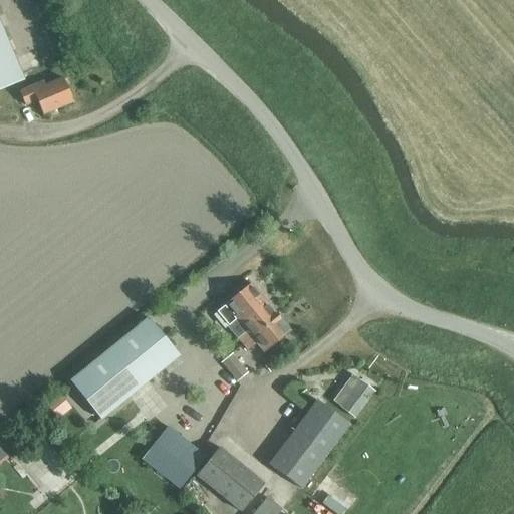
[(0,25),(0,89),(23,80),(0,25)]
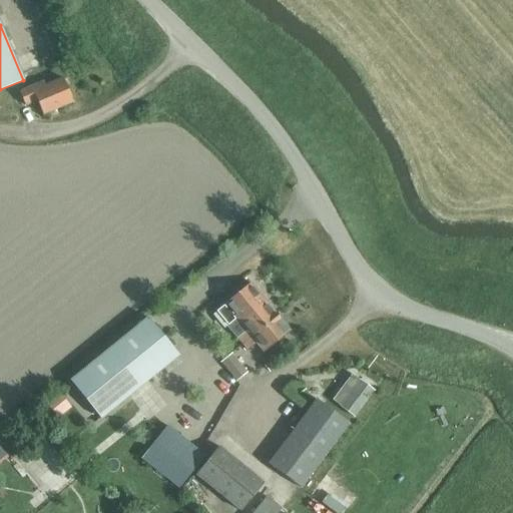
[(18,91),(24,104),(36,99),(42,114),(72,102),(63,78),(45,85),(43,81),(18,91)]
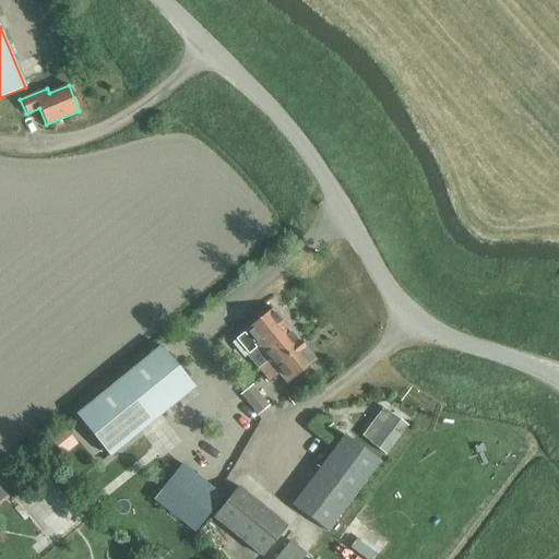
[(236,340),(248,355),(257,347),(269,360),(259,368),(271,381),(280,375),(287,383),(316,360),(273,309),(236,340)]
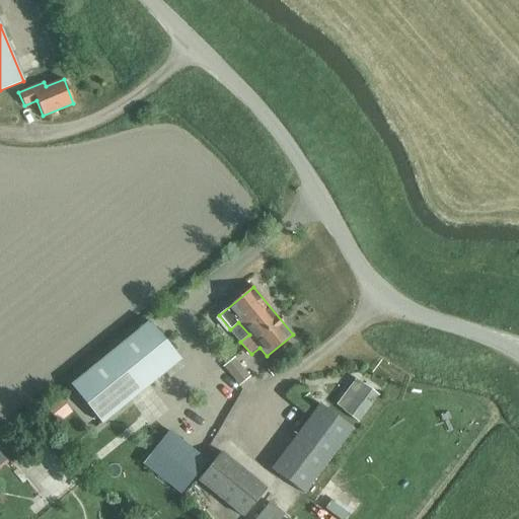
[(183,352),(153,314),(74,379),(105,417),(183,352)]
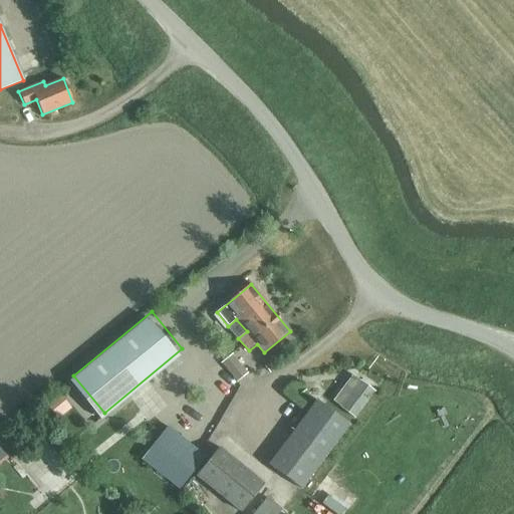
[(237,380),(249,369),(233,352),(221,363),(237,380)]
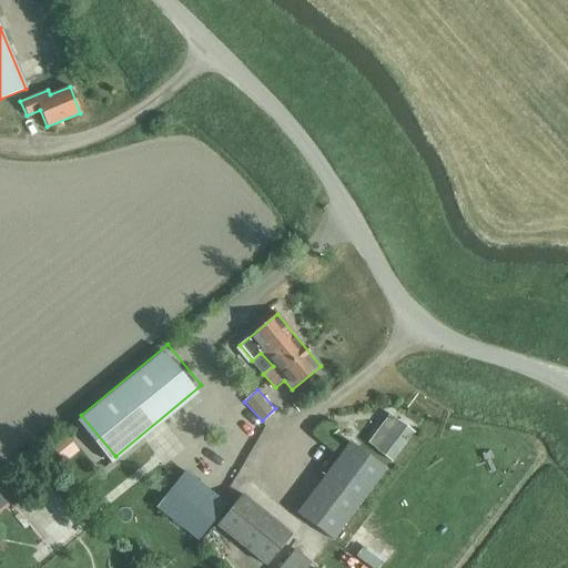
[(366,444),(391,462),(412,434),(388,415),(366,444)]
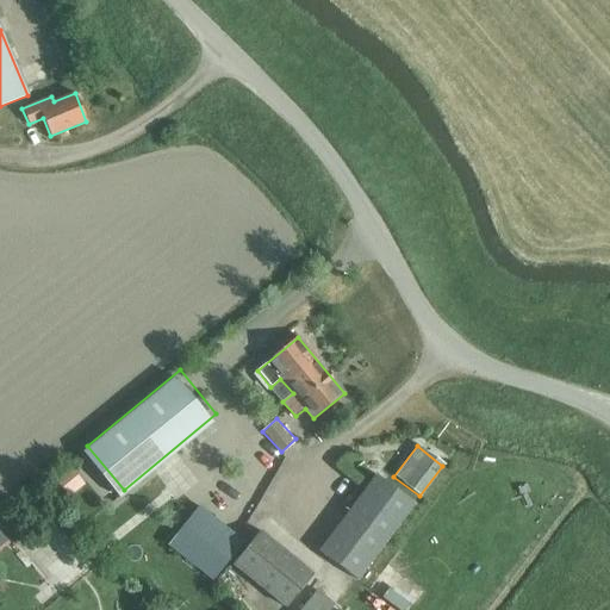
[(318,552),(358,580),(415,504),(377,474),(318,552)]
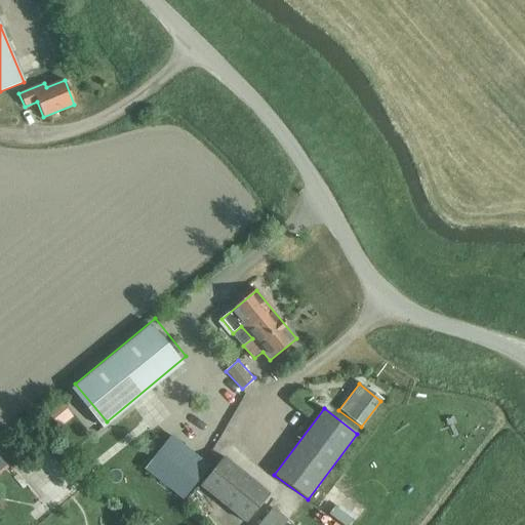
[(144,468),(183,500),(198,481),(210,468),(170,435),(144,468)]
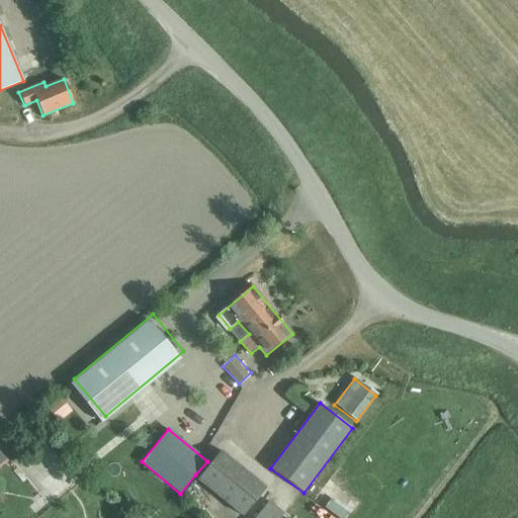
[(197,479),(243,515),(260,495),(214,457),(197,479)]
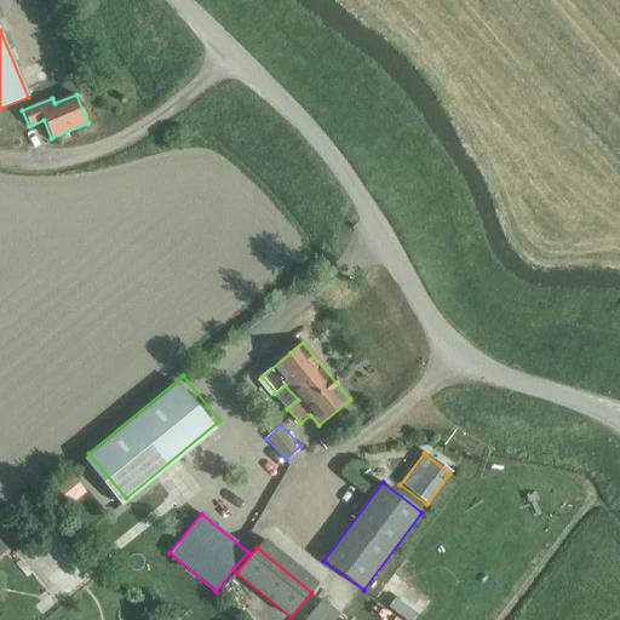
[(397,574),(380,596),(413,619),(414,619),(431,598),(397,574)]
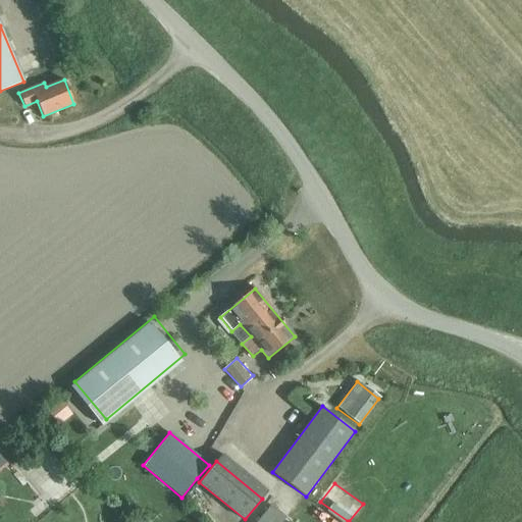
[(255,521),(282,521),(286,518),(270,504),(255,521)]
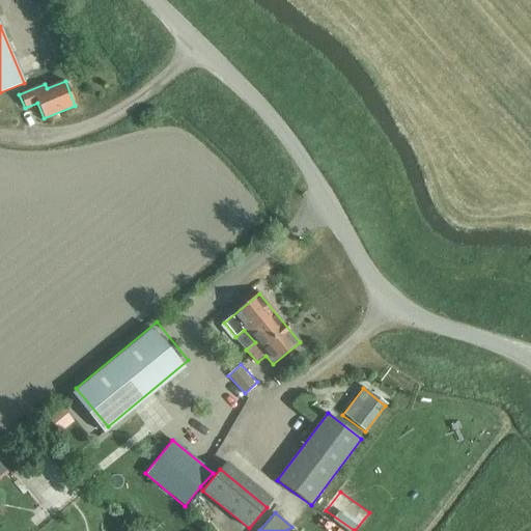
All buildings are outlined.
